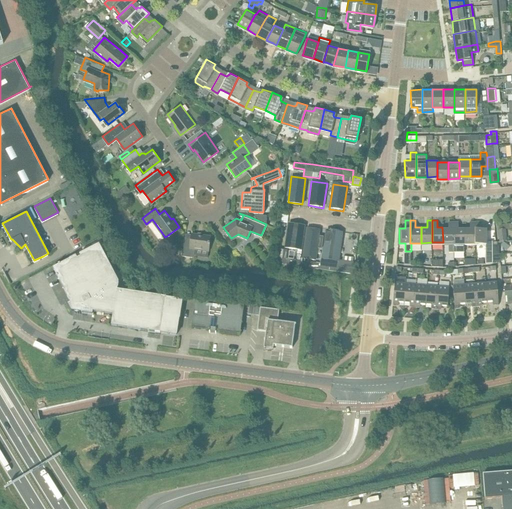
[(448,227),(442,227),(443,242),(453,242),(453,220),(448,220),(448,227)]
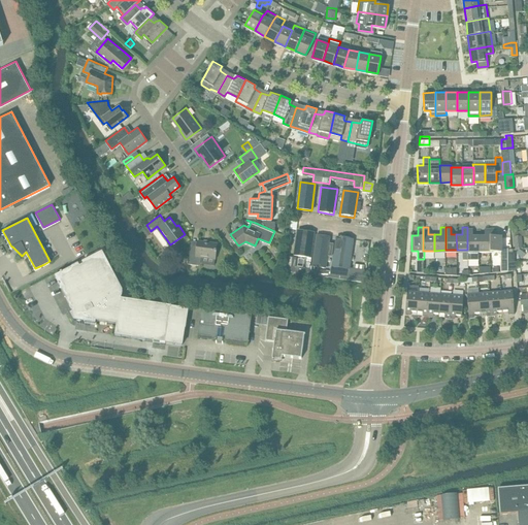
[(472,227),(467,227),(467,250),(467,258),(477,258),(477,250),(479,250),(479,234),(472,234),(472,227)]
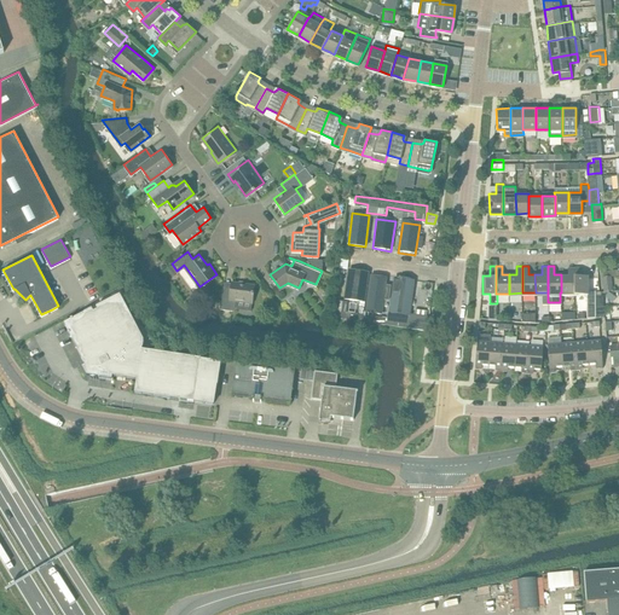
[(568,274),(561,274),(561,293),(574,293),(574,266),(568,266),(568,274)]
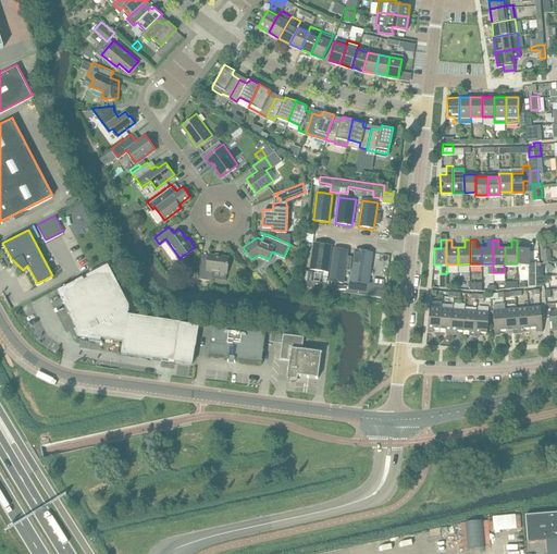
[(522,239),(517,239),(517,263),(529,263),(529,247),(522,247),(522,239)]
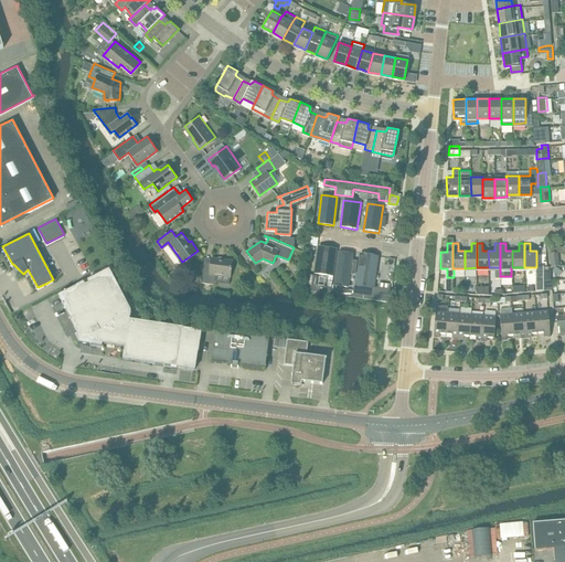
[(337,251),(323,248),(322,257),(319,256),(318,265),(321,266),(319,278),(332,279),(337,251)]
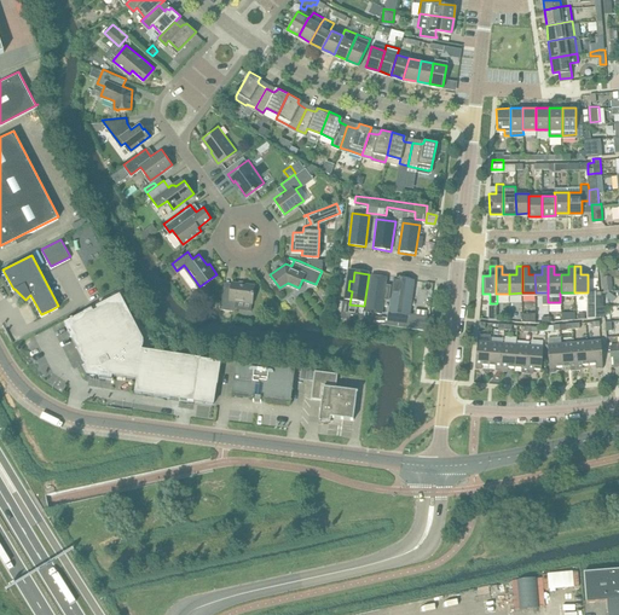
[(414,277),(394,274),(389,307),(410,309),(414,277)]
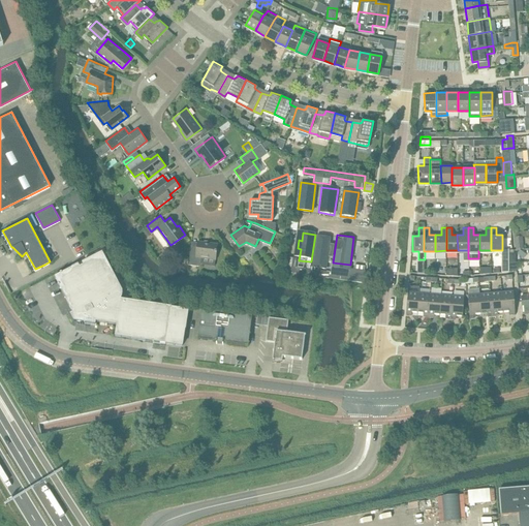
[(332,238),(316,236),(312,266),(328,268),(329,258),(332,259),(334,246),(331,245),(332,238)]
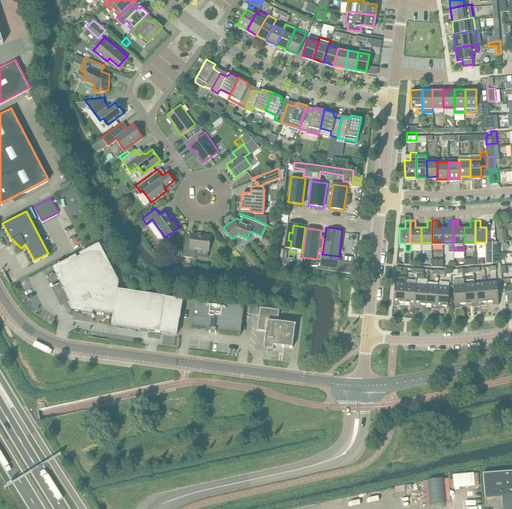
[(185,237),(183,247),(182,254),(194,256),(195,247),(208,248),(210,235),(191,232),(190,238),(185,237)]
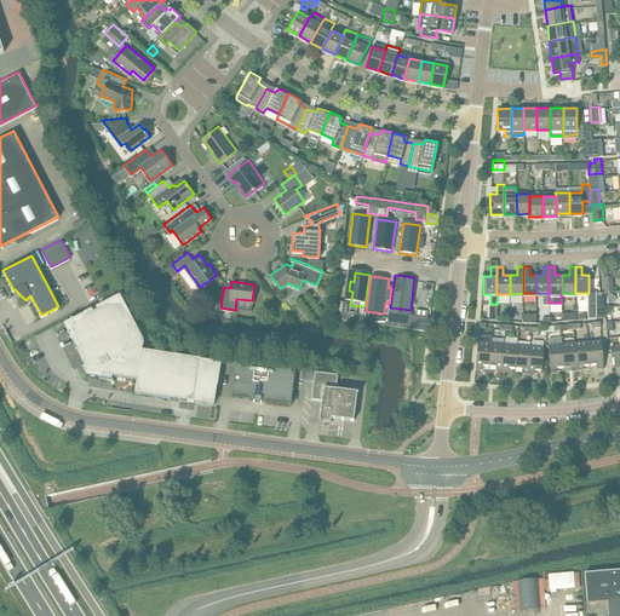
[(432,295),(432,286),(418,286),(418,294),(432,295)]
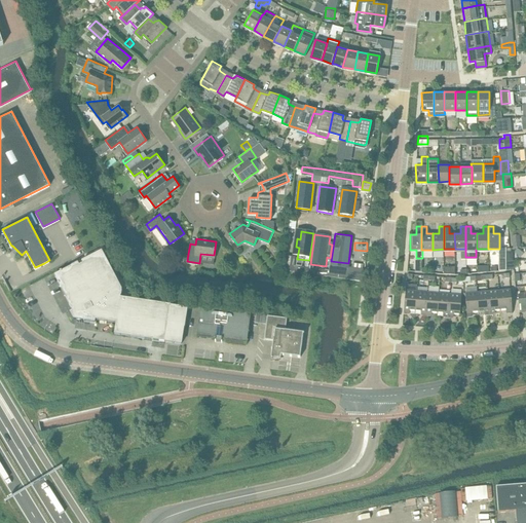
[(73,266),(58,273),(71,298),(68,300),(72,308),(70,309),(74,316),(95,320),(96,318),(116,321),(114,332),(152,337),(152,338),(153,338),(154,338),(165,339),(172,340),(174,341),(174,340),(181,341),(182,334),(183,334),(183,332),(184,325),(185,325),(188,305),(120,296),(121,293),(122,289),(121,287),(109,262),(111,258),(103,244),(95,248),(92,253),(78,260),(71,263),(72,264),(73,266)]
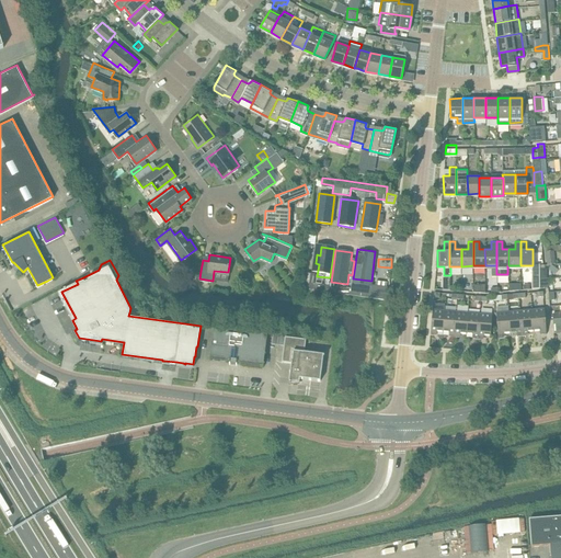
[(316,272),(304,270),(301,285),(306,286),(329,289),(352,293),(373,295),(373,289),(353,286),(315,281),(316,272)]
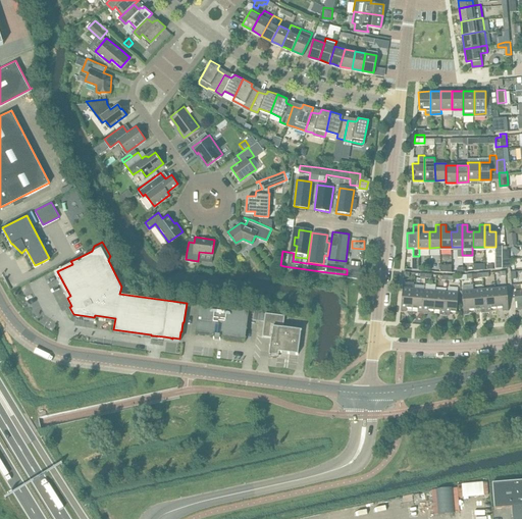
[(328,261),(328,266),(347,269),(347,274),(360,276),(362,265),(328,261)]
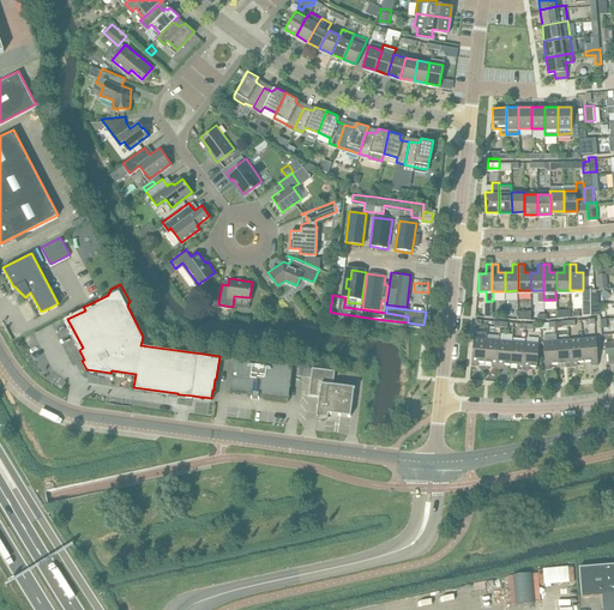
[(595,336),(582,337),(584,360),(591,358),(591,360),(594,363),(597,362),(595,336)]
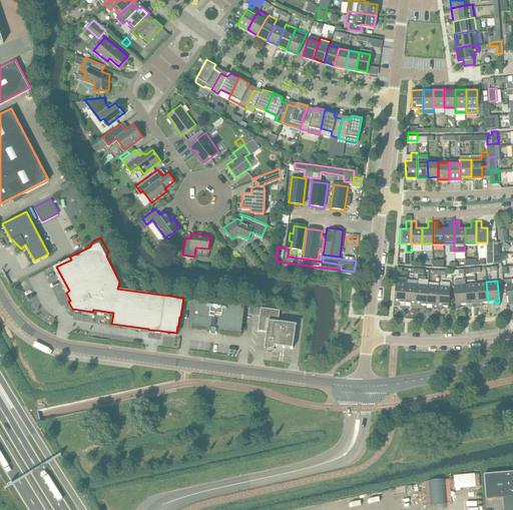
[(405,301),(407,282),(396,282),(394,304),(397,304),(400,302),(400,301),(405,301)]
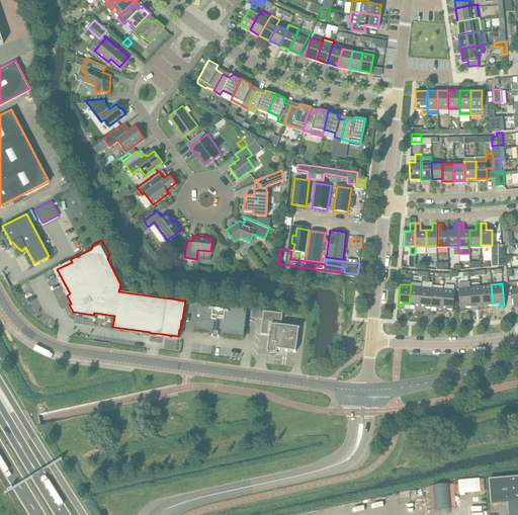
[(411,284),(409,304),(415,305),(414,306),(417,309),(420,309),(421,285),(411,284)]
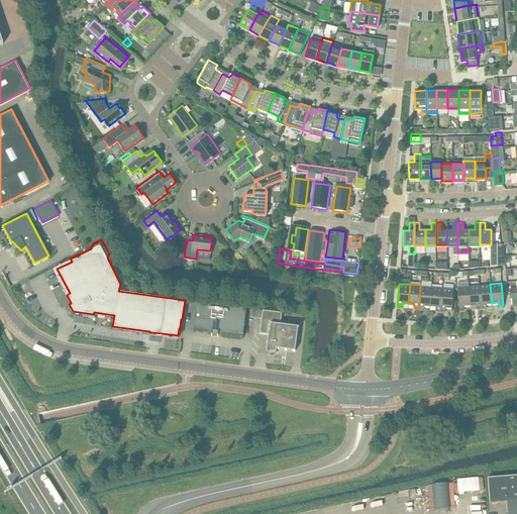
[(492,303),(490,284),(480,285),(482,307),(484,307),(487,304),(487,303),(492,303)]
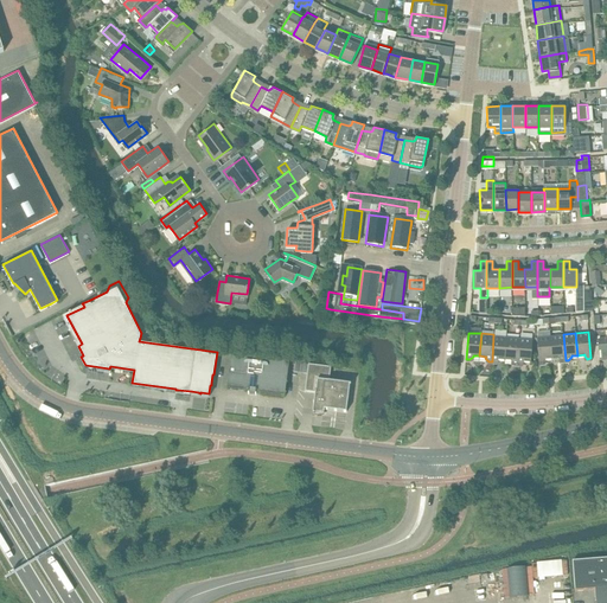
[(506,335),(493,334),(492,361),(494,361),(498,359),(498,358),(505,358),(506,335)]
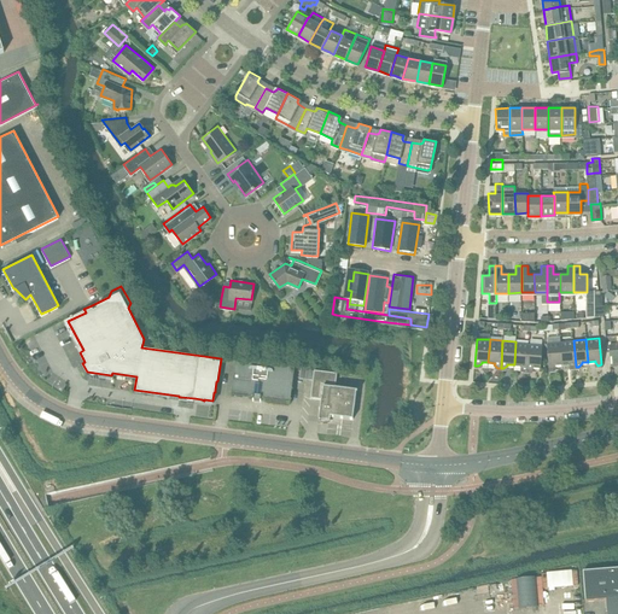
[(561,363),(560,340),(547,341),(549,369),(553,369),(555,366),(555,364),(561,363)]
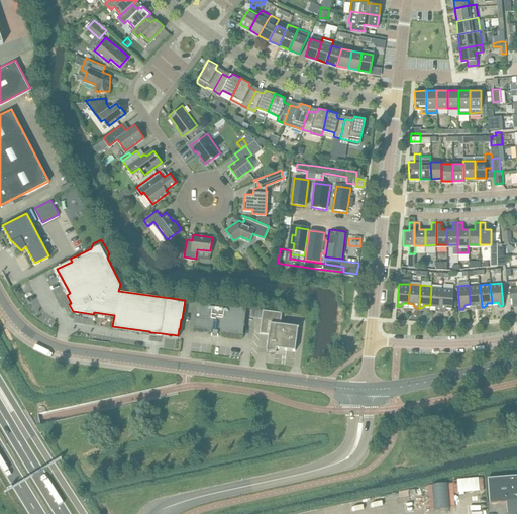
[(480,285),(469,285),(470,304),(476,304),(476,305),(479,307),(482,307),(480,285)]
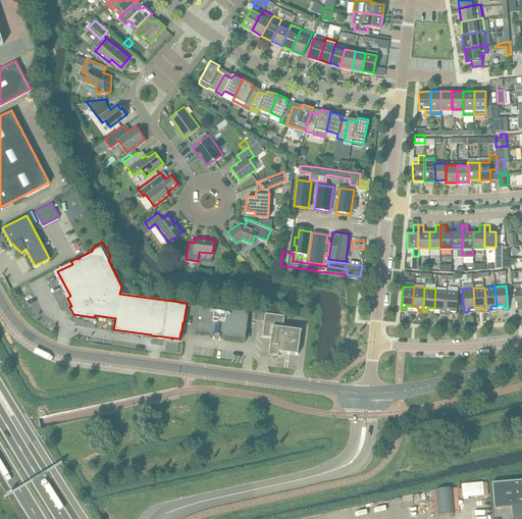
[(435,289),(434,308),(439,309),(439,310),(441,313),(445,313),(447,290),(435,289)]
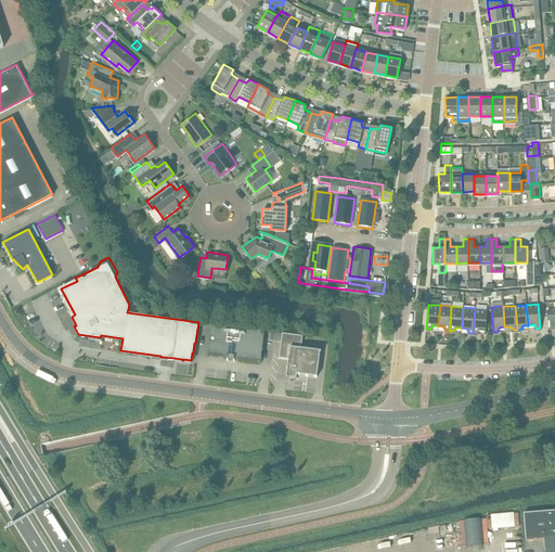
[(475,308),(473,333),(476,333),(479,331),(479,330),(485,330),(487,309),(475,308)]
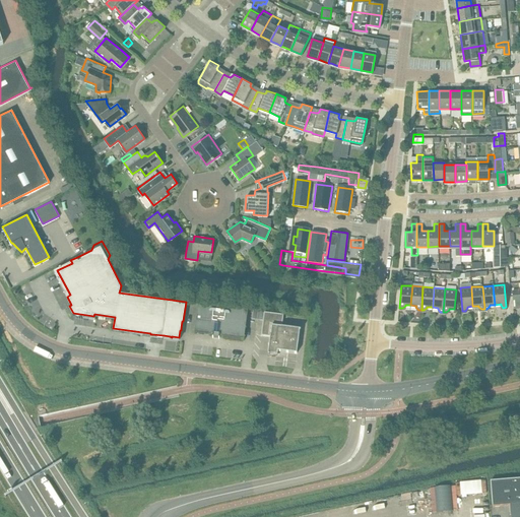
[(248,308),(198,301),(195,323),(197,323),(197,329),(209,330),(209,332),(213,333),(212,335),(219,336),(219,334),(244,337),(248,308)]
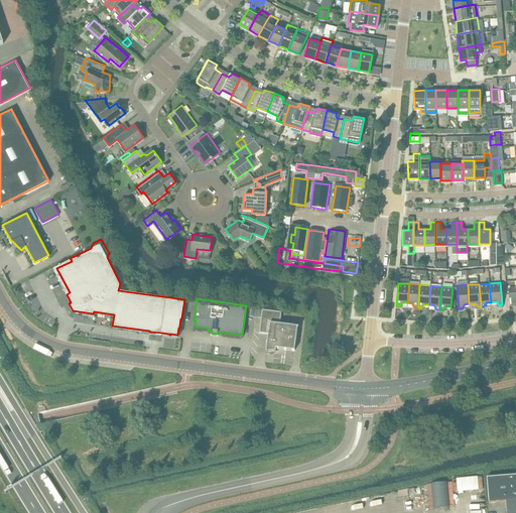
[(268,332),(266,350),(267,350),(267,349),(275,349),(276,346),(294,348),(297,326),(298,326),(298,325),(279,322),(281,309),(262,307),(259,331),(268,332)]
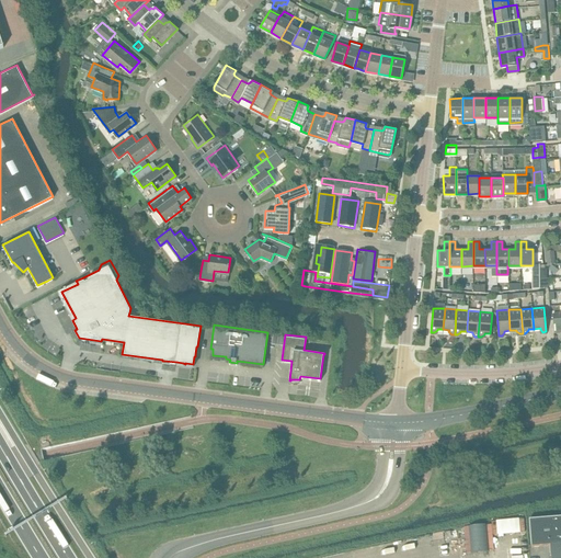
[(550,542),(560,541),(560,513),(529,516),(531,544),(550,543),(550,542)]
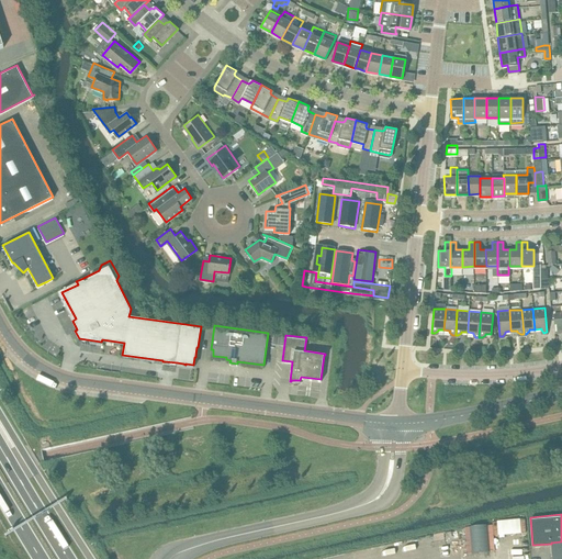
[(525,516),(497,516),(497,532),(526,530),(525,516)]
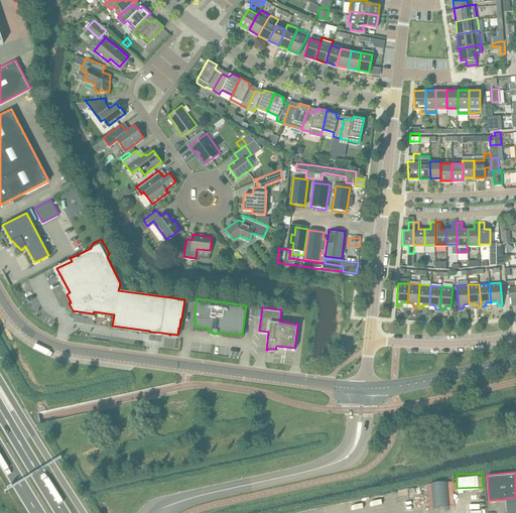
[(515,512),(515,497),(506,498),(506,499),(507,512),(515,512)]
